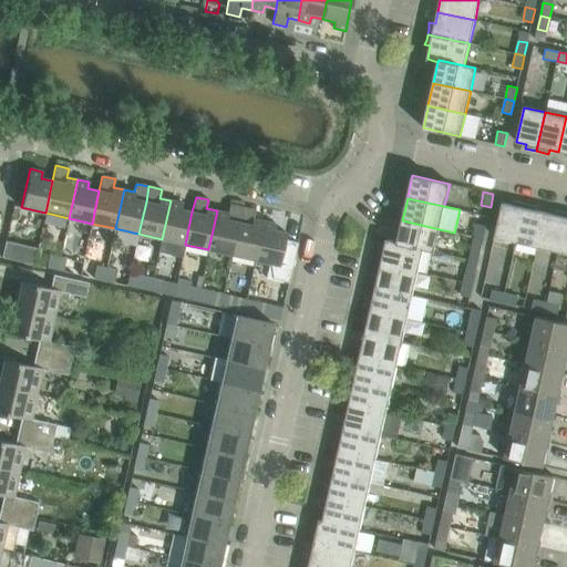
[(182,203),(171,200),(162,239),(185,245),(192,212),(181,209),(182,203)]
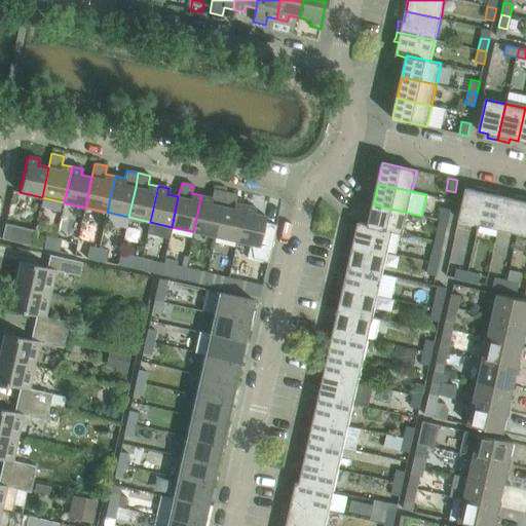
[(479,225),(487,188),(476,186),(476,190),(465,188),(458,220),(479,225)]
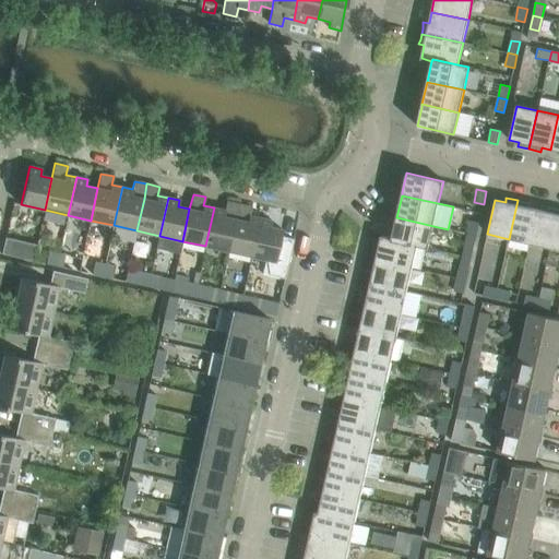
[(530,203),(518,200),(509,239),(530,244),(537,210),(528,207),(530,203)]
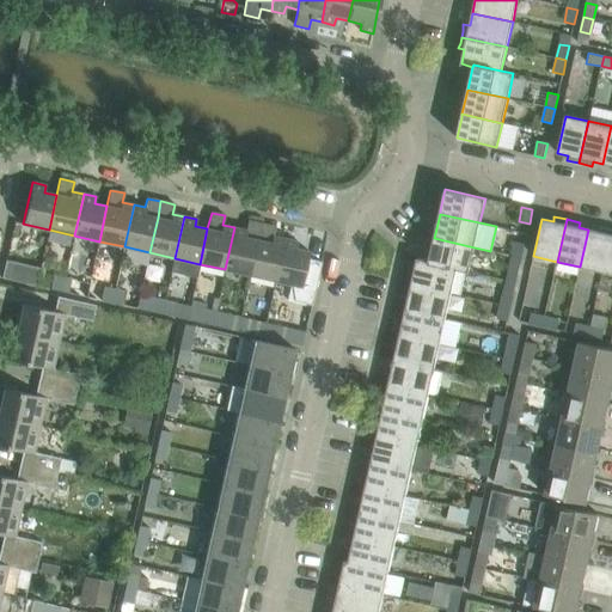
[(245,230),(234,227),(225,269),(250,275),(262,224),(248,221),(245,230)]
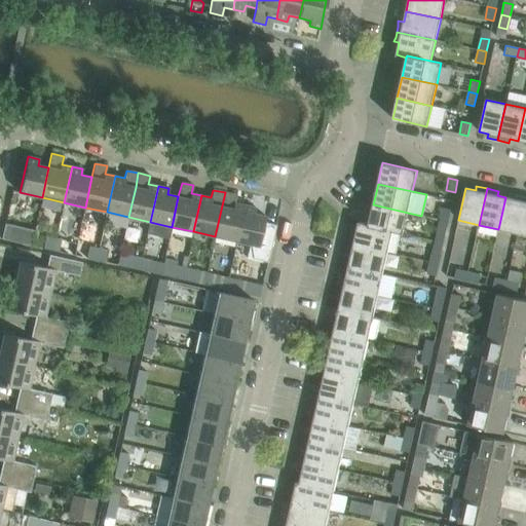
[(215,236),(236,241),(245,205),(235,203),(236,195),(225,192),(215,236)]
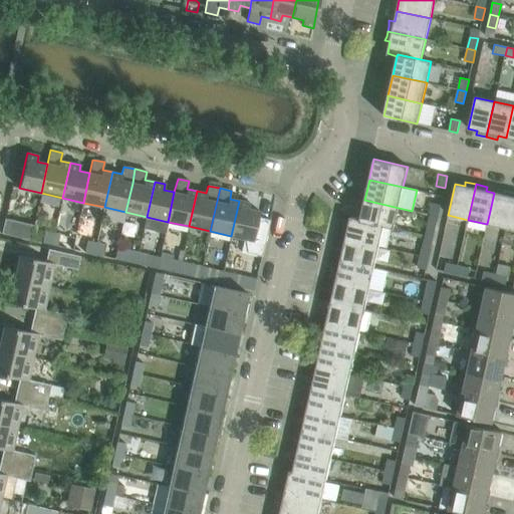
[(502,194),(494,193),(487,224),(506,228),(513,193),(513,192),(503,190),(502,194)]
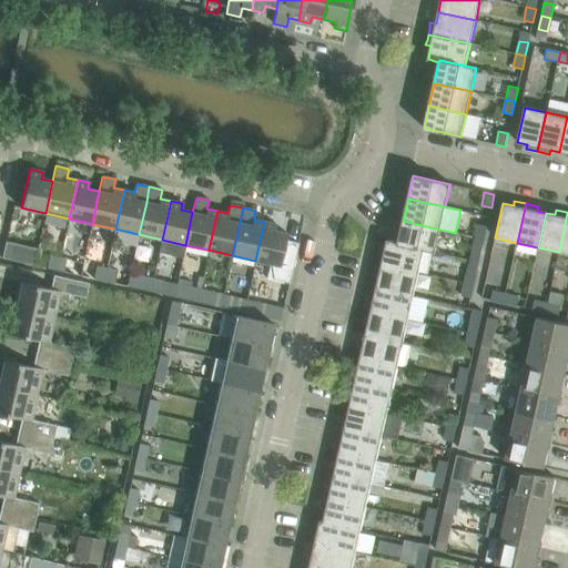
[(435,253),(440,230),(403,221),(398,242),(397,244),(424,251),(435,253)]
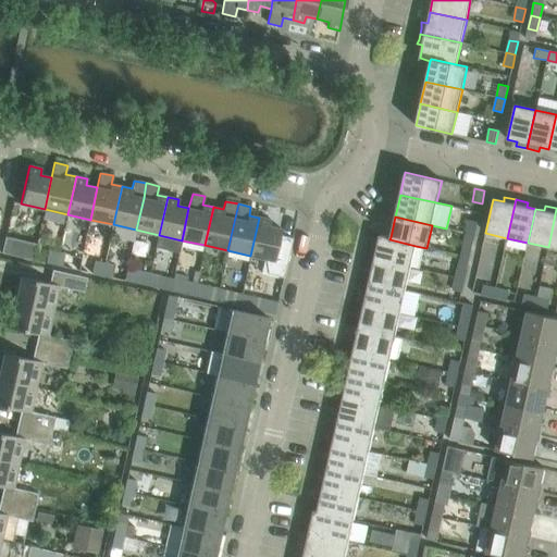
[(271,220),(259,218),(250,256),(267,259),(268,274),(271,275),(283,277),(292,238),(280,235),(281,230),(269,226),(271,220)]
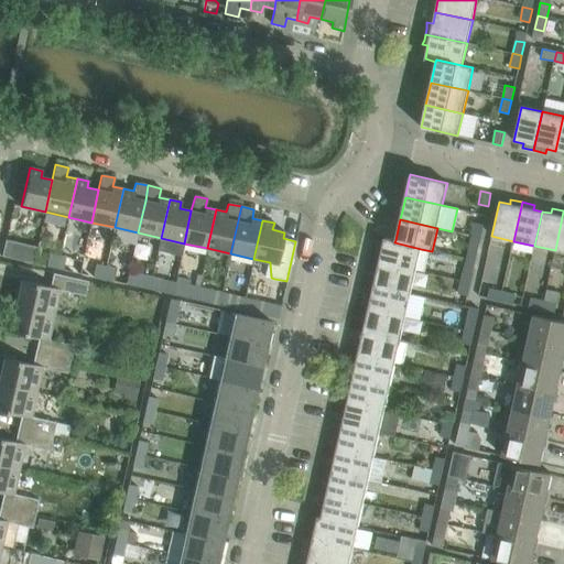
[(474,223),(470,236),(480,238),(484,225),(474,223)]
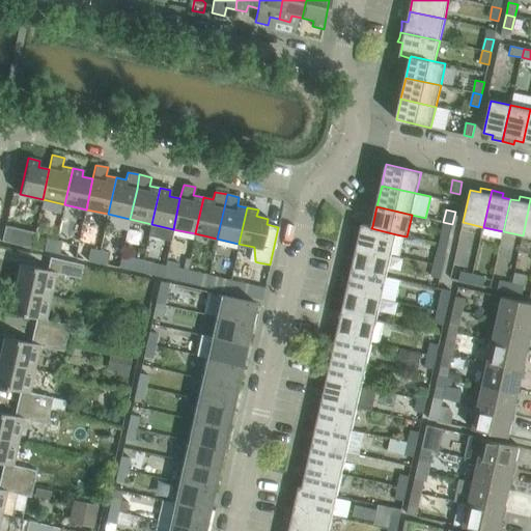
[(441,234),(449,235),(452,224),(443,222),(441,234)]
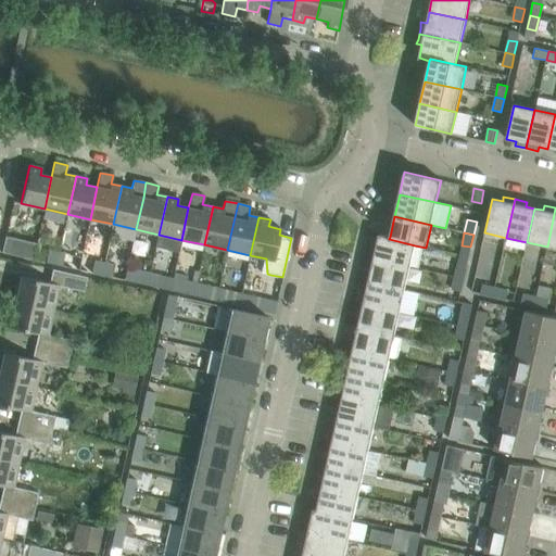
[(370,252),(369,257),(411,267),(415,245),(389,239),(390,237),(379,235),(376,248),(370,247),(370,252)]
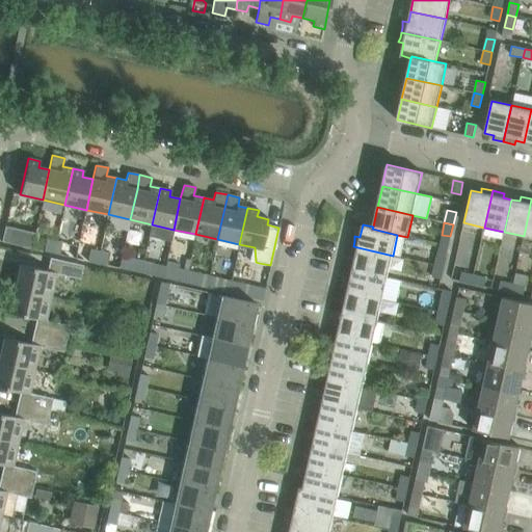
[(1,242),(31,248),(35,233),(5,225),(1,242)]
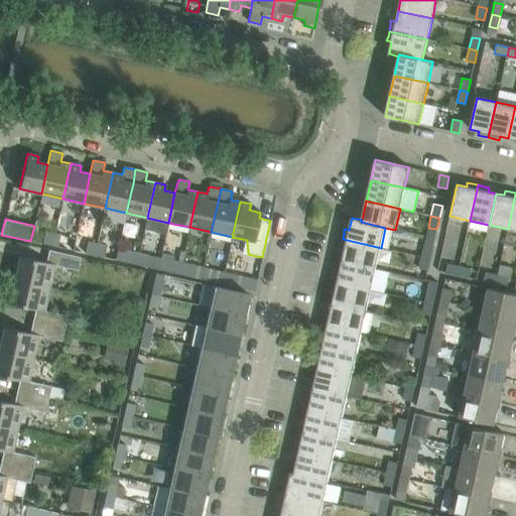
[(44,232),(42,244),(51,246),(54,234),(44,232)]
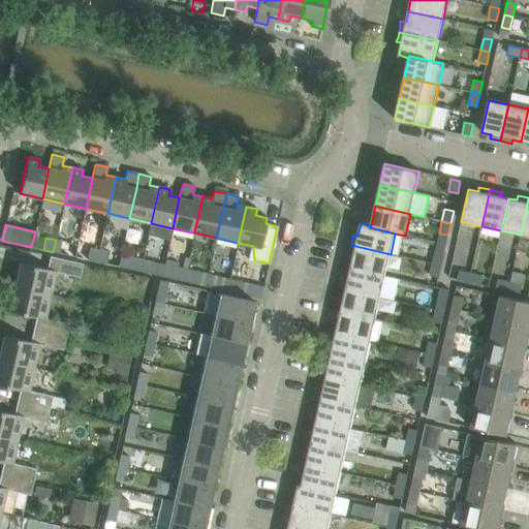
[(53,252),(62,254),(65,242),(59,241),(56,240),(53,252)]
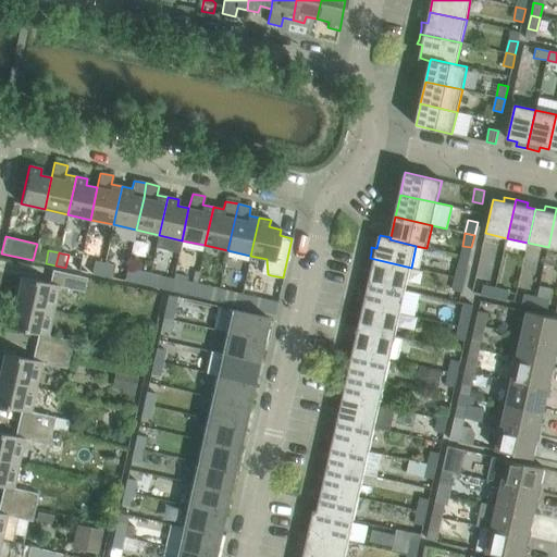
[(406,289),(411,268),(370,258),(368,263),(366,269),(372,270),(369,282),(406,289)]
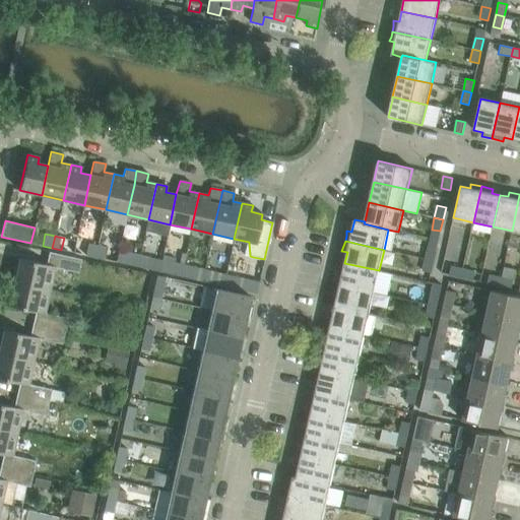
[(94,257),(98,246),(93,245),(87,244),(85,255),(94,257)]
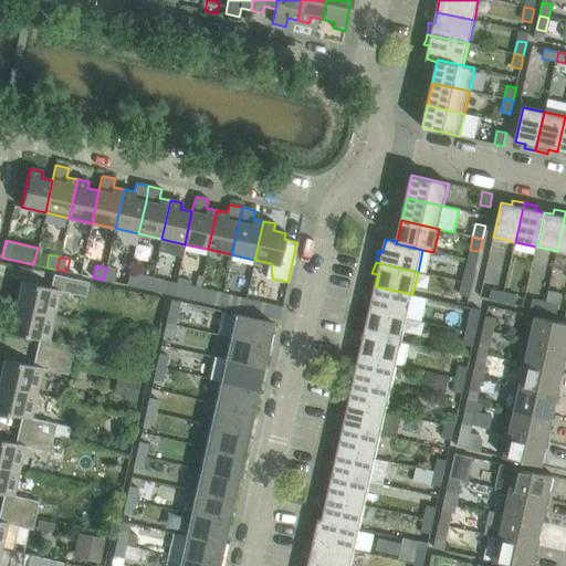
[(116,270),(106,268),(103,280),(114,282),(116,270)]
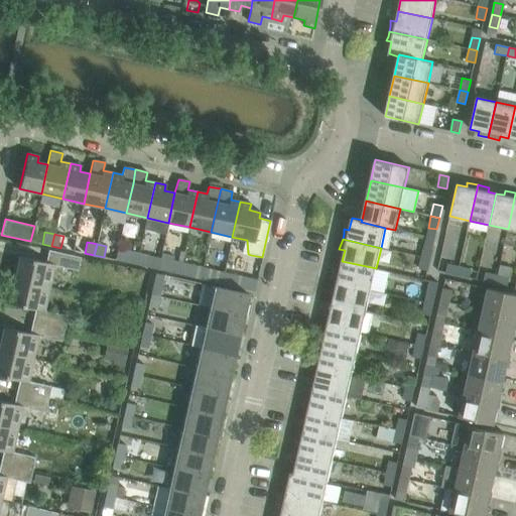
[(424,245),(421,257),(430,259),(432,247),(424,245)]
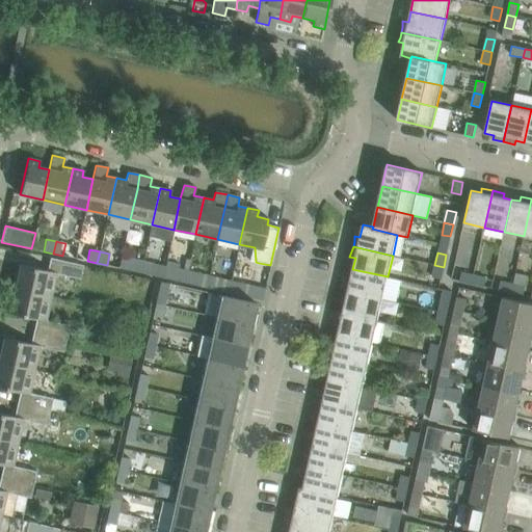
[(18,264),(12,288),(51,297),(56,274),(80,280),(83,265),(50,258),(47,270),(18,264)]
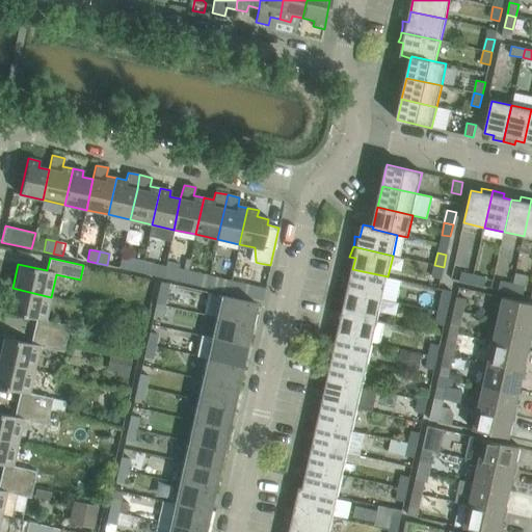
[(131,271),(140,273),(143,261),(134,259),(131,271)]
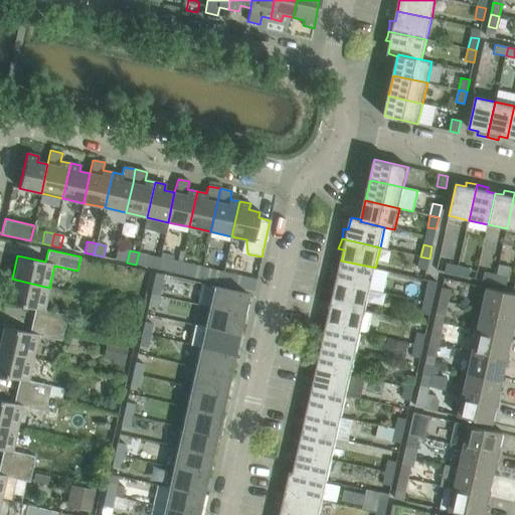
[(139,252),(136,265),(145,267),(148,254),(139,252)]
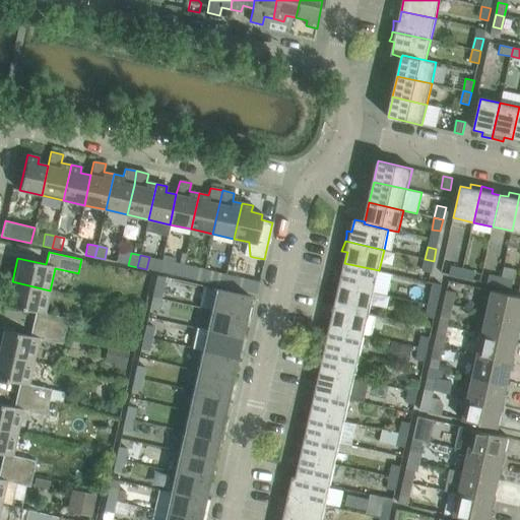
[(158,272),(180,276),(183,264),(176,263),(176,259),(163,256),(158,271),(158,272)]
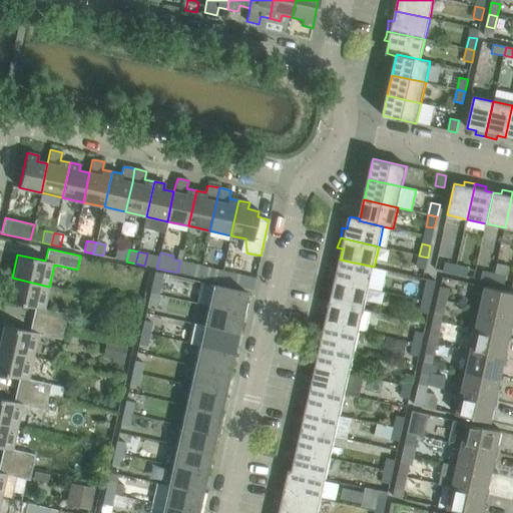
[(417,268),(425,270),(428,258),(419,255),(417,268)]
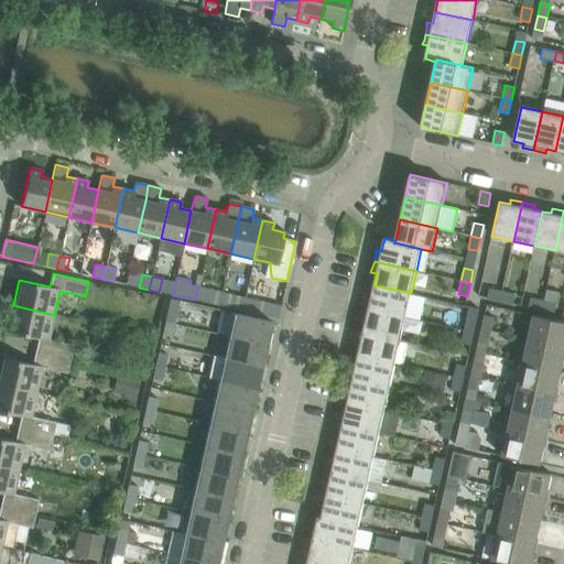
[(365,301),(364,307),(405,317),(411,293),(373,285),(371,297),(365,296),(365,301)]
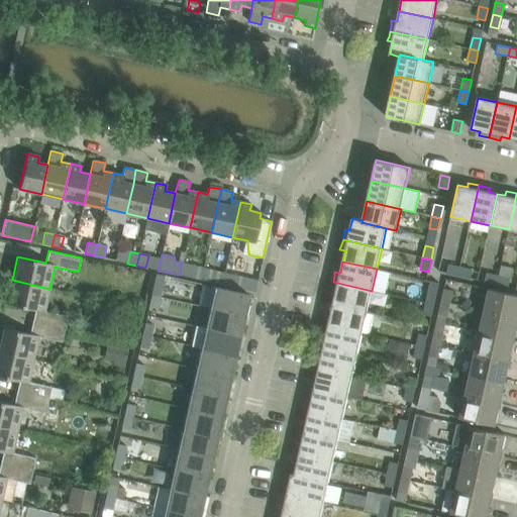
[(201,280),(203,268),(182,263),(179,275),(201,280)]
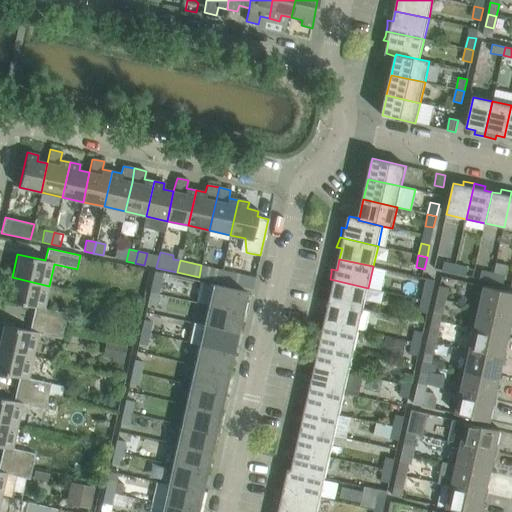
[(442,270),(454,273),(456,265),(444,262),(442,270)]
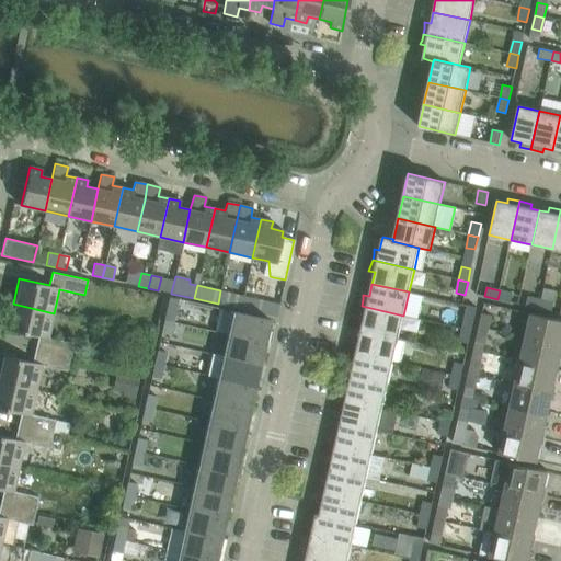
[(544,288),(540,299),(538,308),(551,311),(556,290),(544,288)]
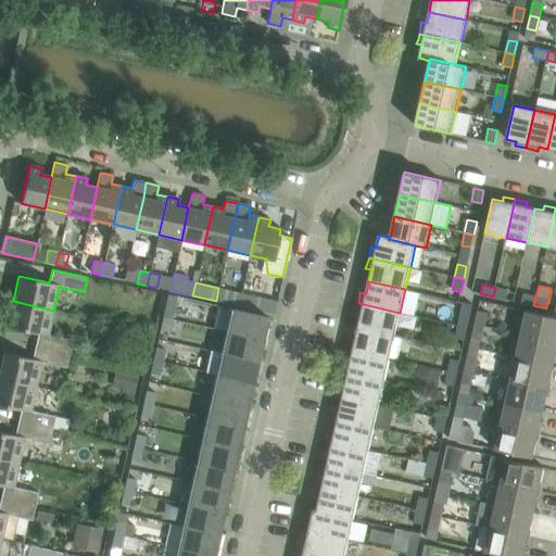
[(218,288),(216,301),(239,306),(241,293),(234,291),(218,288)]
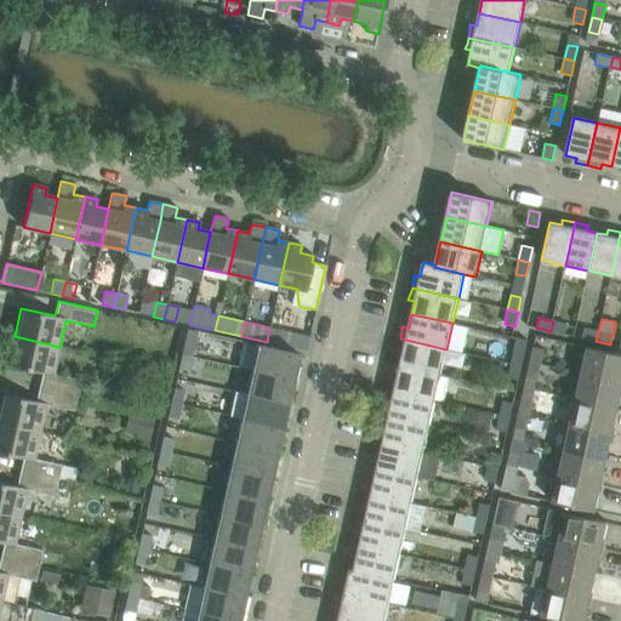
[(568,325),(553,322),(551,331),(565,335),(568,325)]
